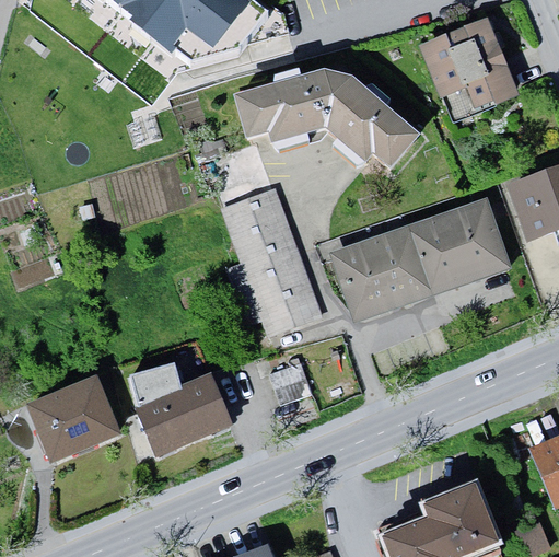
[(276,14),(257,0),(106,0),(198,72),(243,56),(276,14)]
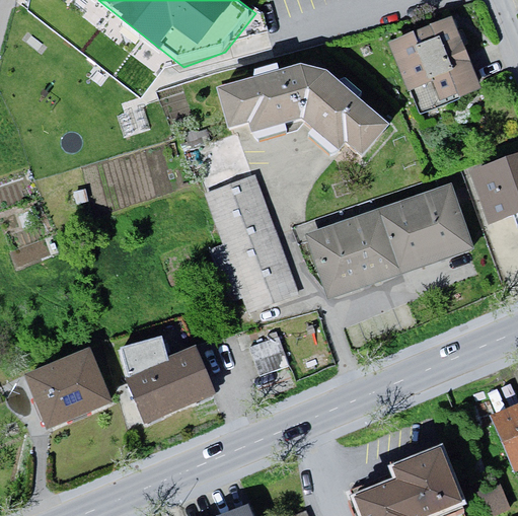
[(452,15),(384,41),(411,112),(478,85),(452,15)]
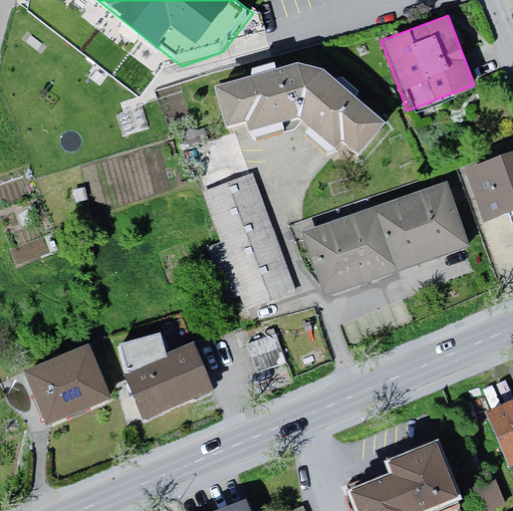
[(300,66),(212,85),(224,140),(304,122),(360,169),(395,128),(331,75),(300,66)]
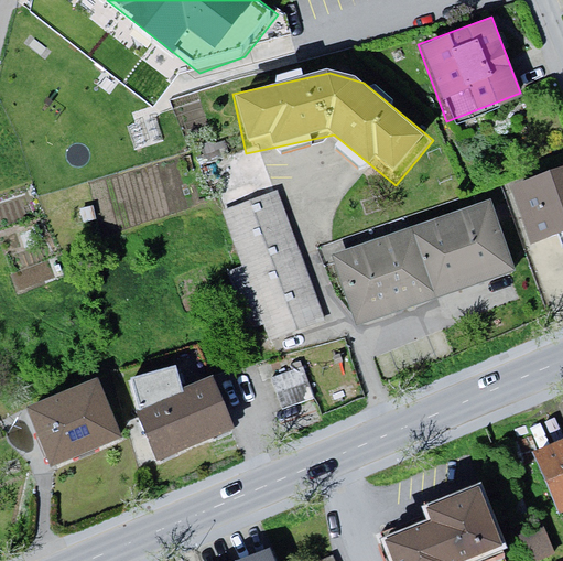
[(562,168),(516,183),(533,240),(562,230),(562,168)]
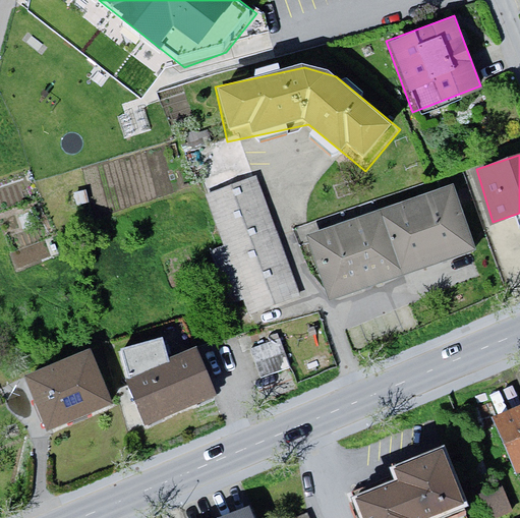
[(245,313),(299,293),(255,172),(200,191),(219,241),(208,245),(228,303),(241,299),(245,313)]
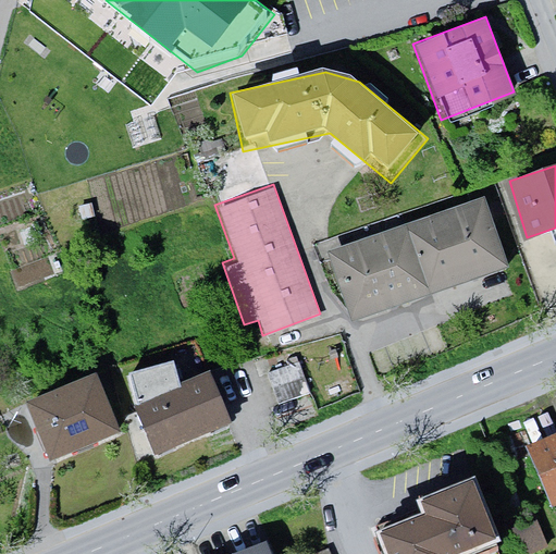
[(486,194),(331,247),(356,317),(511,265),(486,194)]
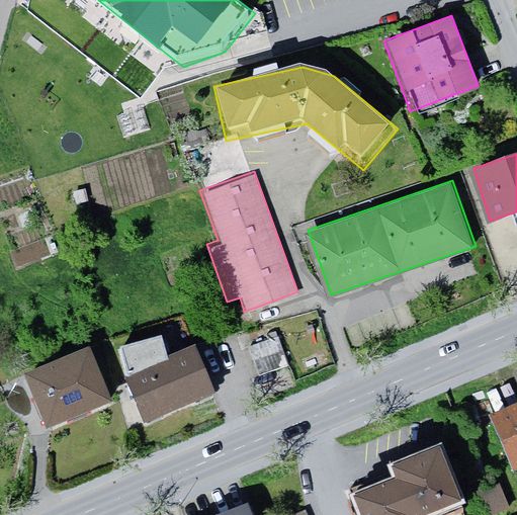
[(205,343),(127,372),(147,422),(225,393),(205,343)]
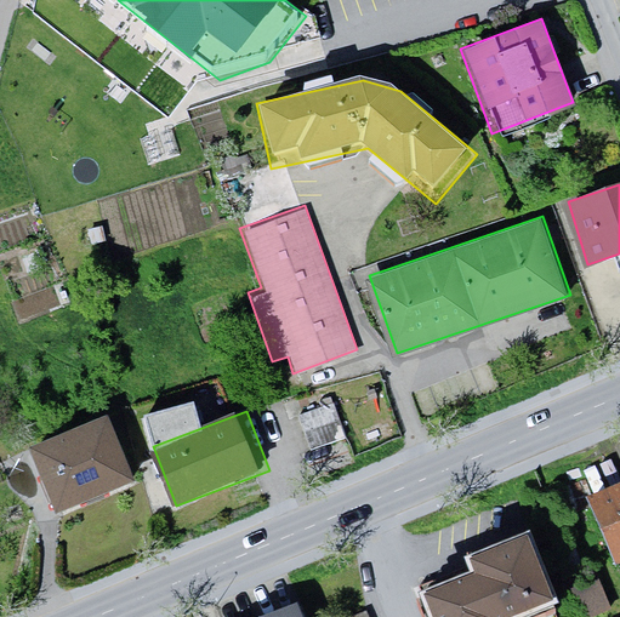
[(113,412),(30,449),(61,518),(144,483),(113,412)]
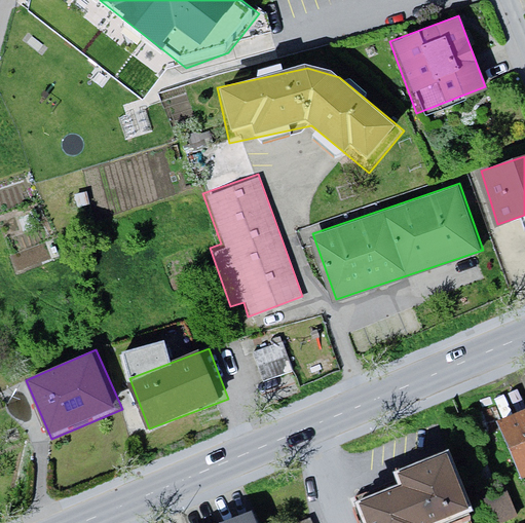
[(524,410),(496,422),(521,480),(524,478),(524,410)]
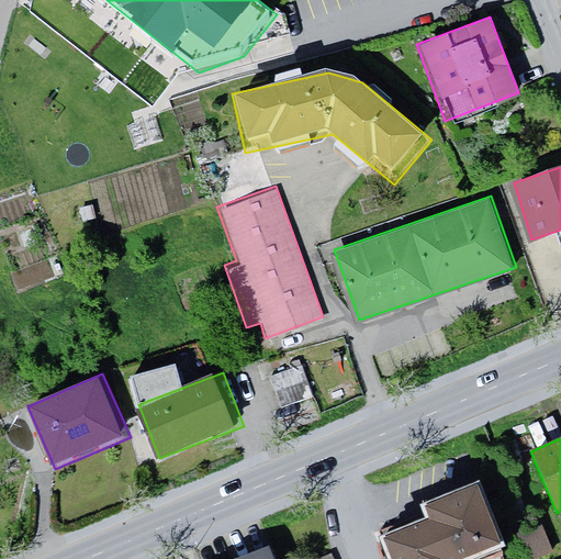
[(429,520),(382,538),(390,558),(502,558),(512,556),(485,488),(427,510),(429,520)]
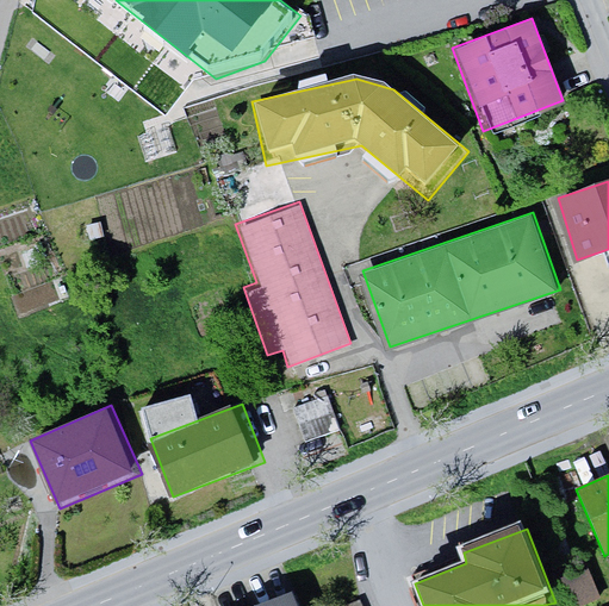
[(306,605),(298,587),(256,605),(306,605)]
